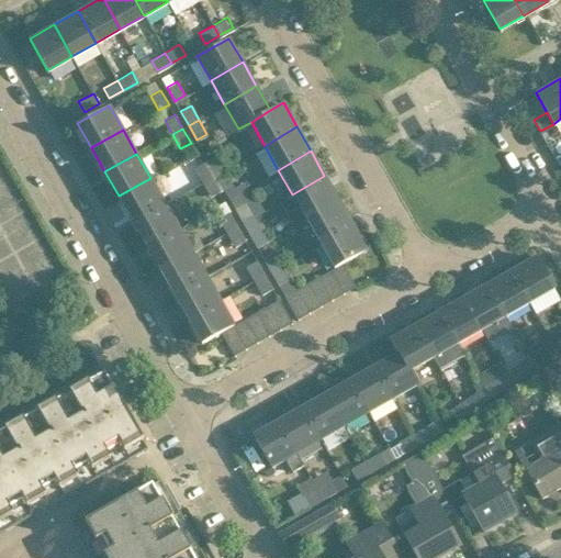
[(215,155),(205,160),(213,175),(223,169),(215,155)]
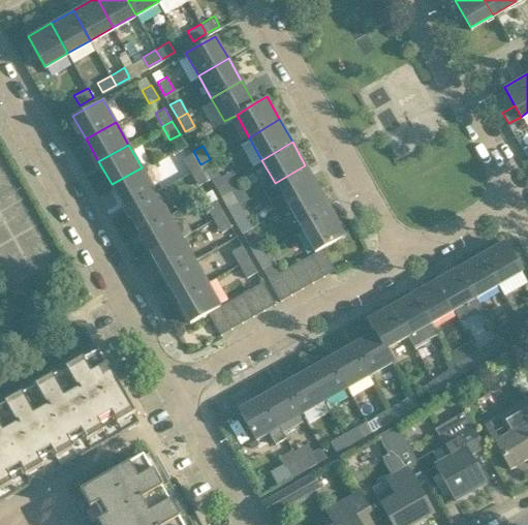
[(183,157),(190,170),(200,164),(193,151),(183,157)]
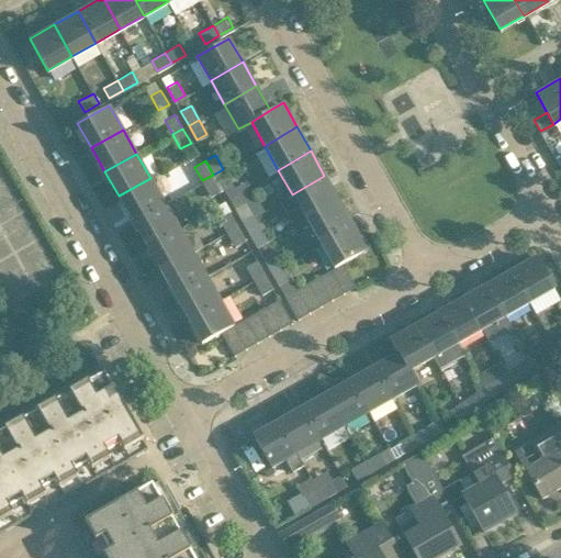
[(223,169),(213,175),(222,188),(224,187),(229,197),(239,191),(233,181),(231,182),(223,169)]
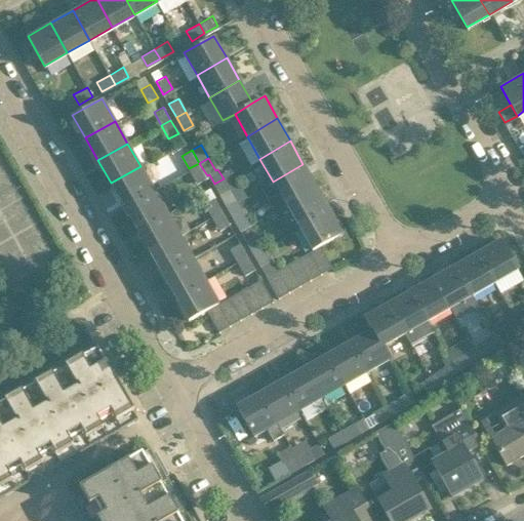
[(197,182),(207,175),(199,163),(189,168),(197,182)]
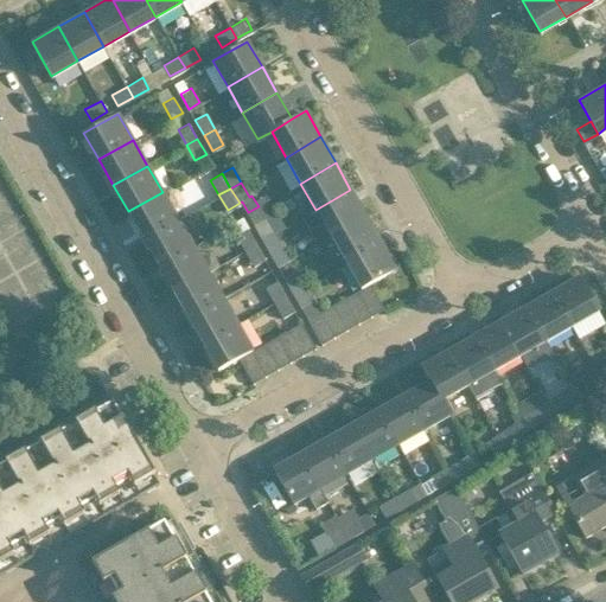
[(308,229),(321,221),(330,235),(365,216),(350,190),(316,210),(303,217),(308,229)]
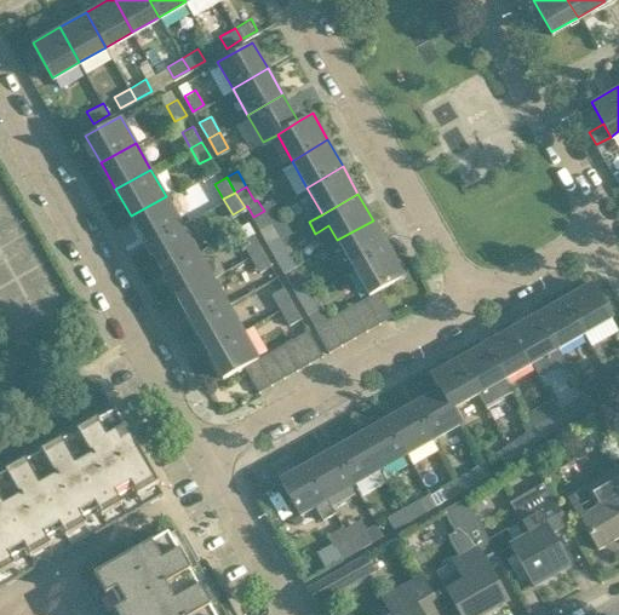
[(181,223),(166,196),(131,216),(145,242),(181,223)]
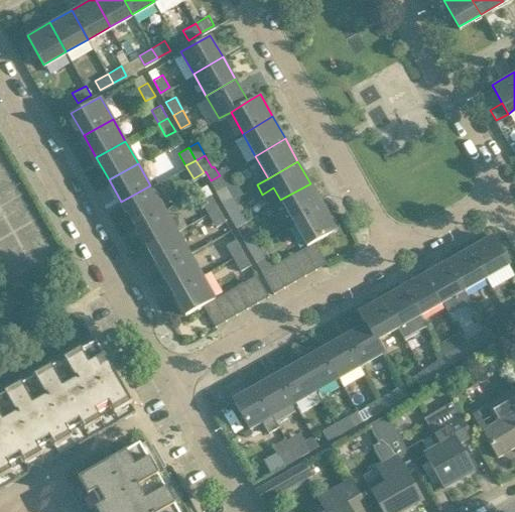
[(225,184),(220,175),(211,180),(216,190),(223,204),(232,198),(225,184)]
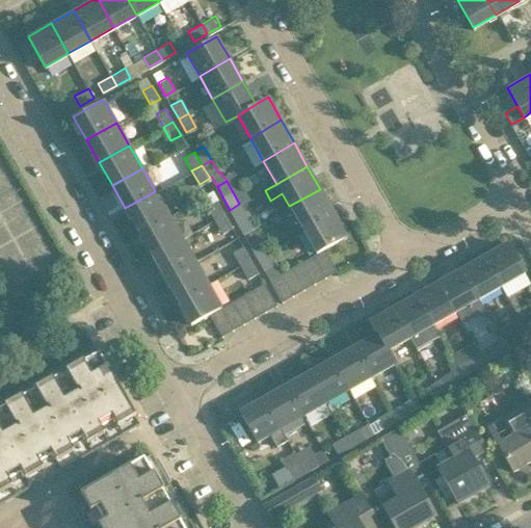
[(289,206),(302,229),(333,212),(320,189),(289,206)]
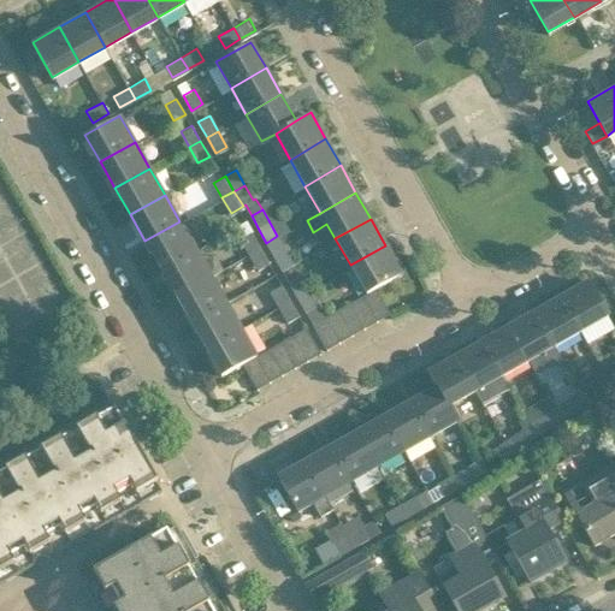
[(145,241),(160,267),(195,248),(179,221),(145,241)]
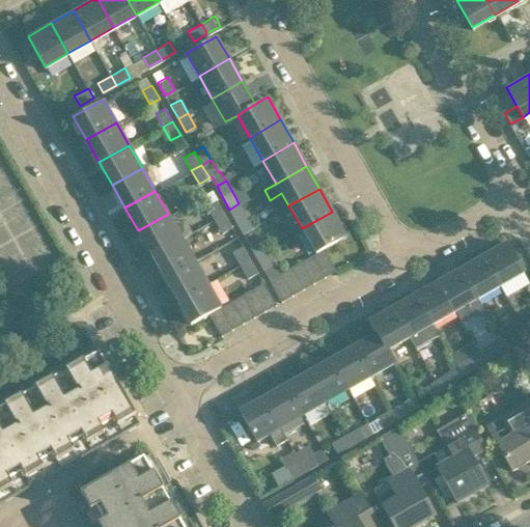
[(206,204),(215,217),(224,212),(217,198),(206,204)]
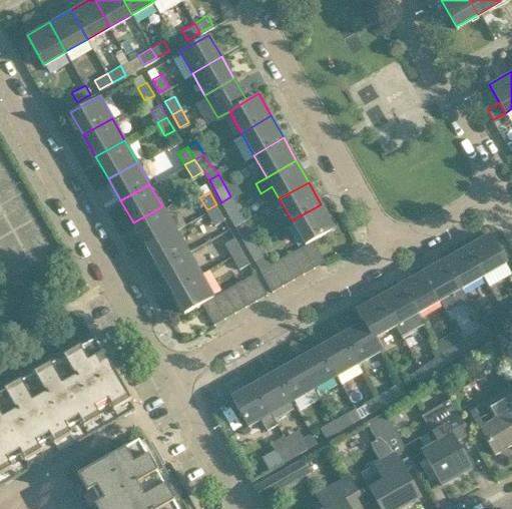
[(238,209),(230,196),(221,202),(228,214),(238,209)]
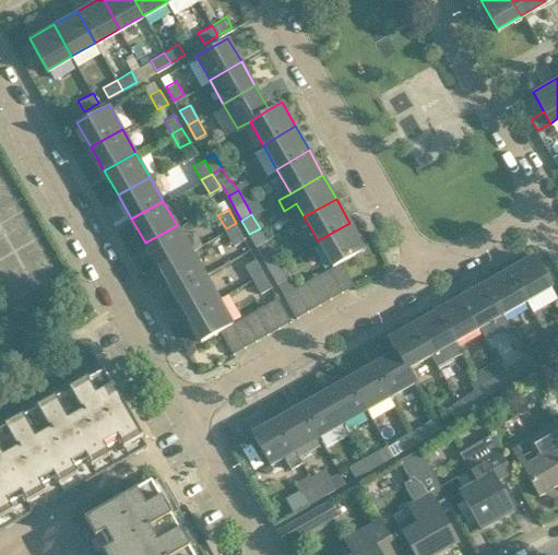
[(244,237),(236,223),(226,228),(234,243),(244,237)]
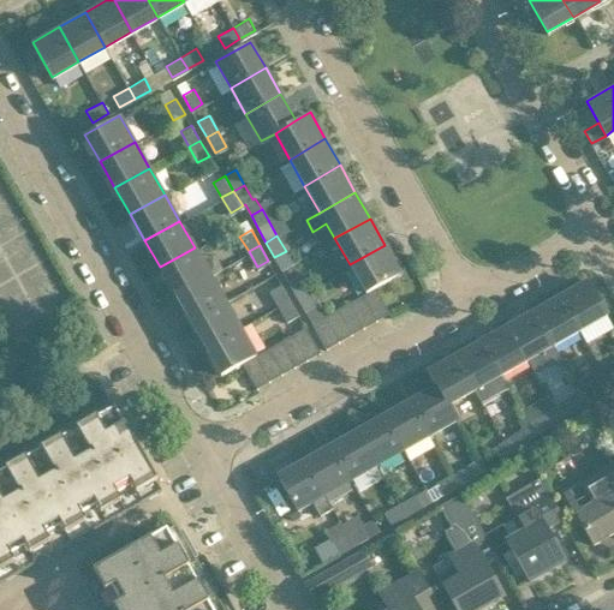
[(364,291),(374,286),(400,271),(385,245),(350,264),(364,291)]
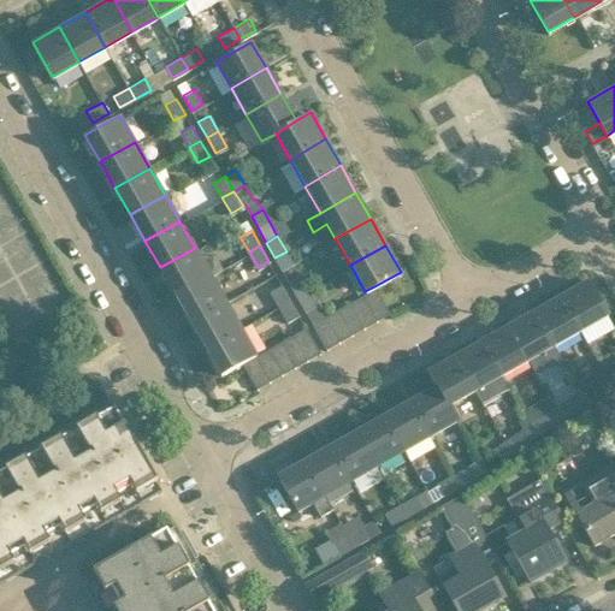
[(210,274),(195,248),(160,267),(175,294),(210,274)]
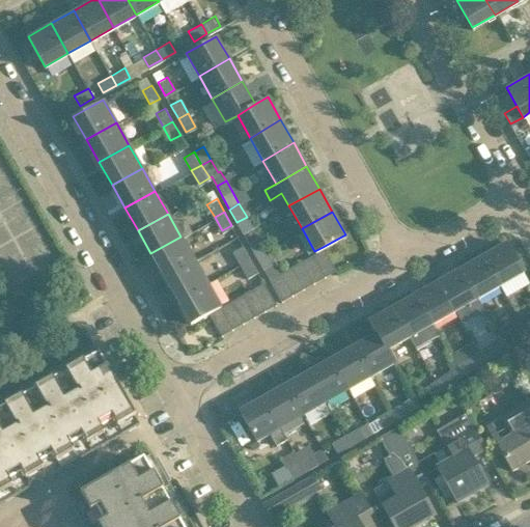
[(248,241),(255,254),(265,249),(257,236),(248,241)]
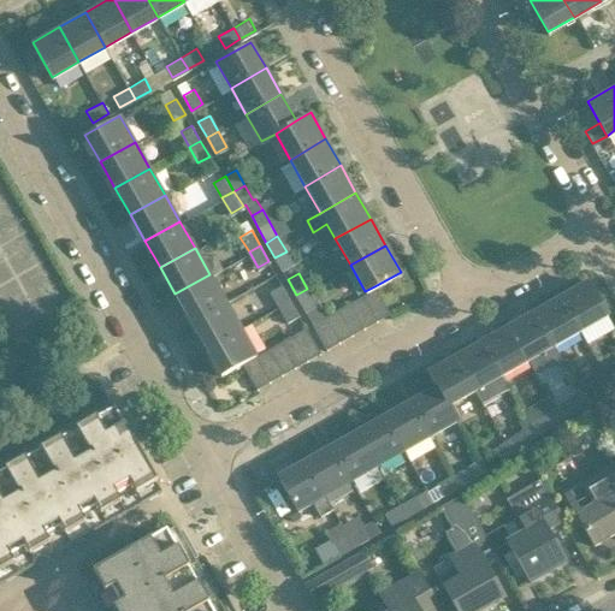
[(175,294),(190,320),(225,301),(210,274),(175,294)]
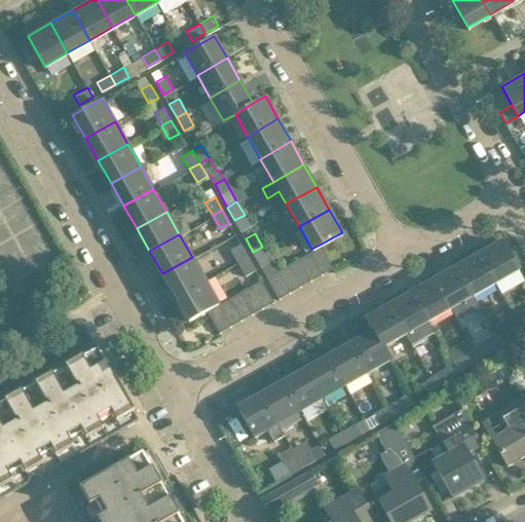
[(479,252),(495,282),(518,268),(501,238),(479,252)]
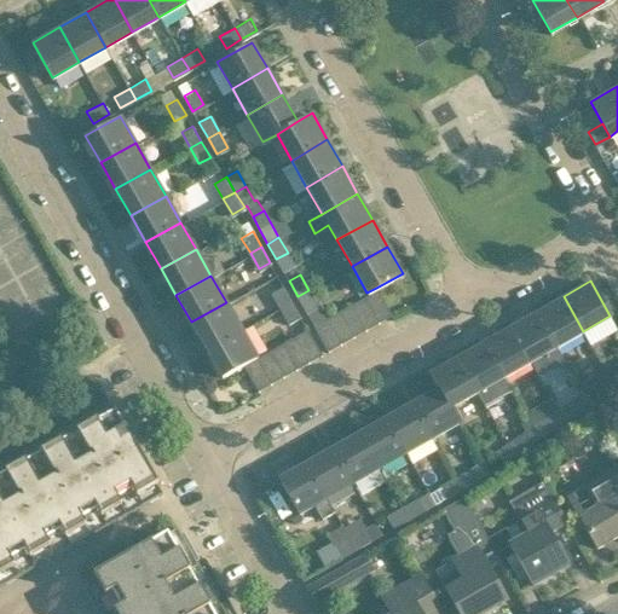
[(271,290),(279,306),(292,300),(282,284),(271,290)]
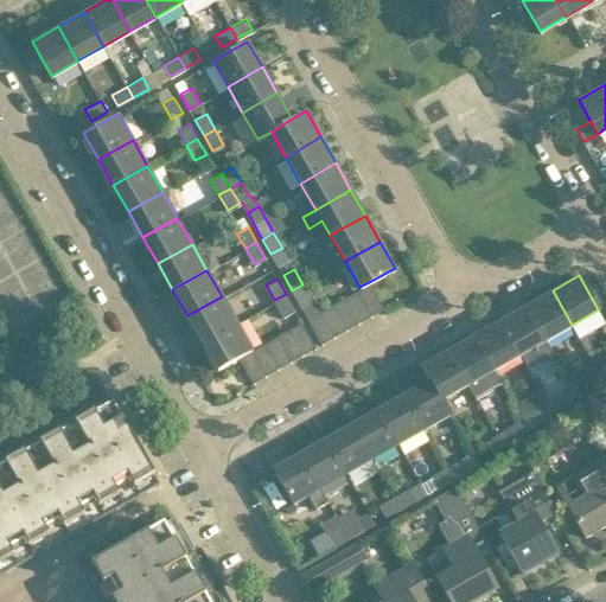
[(369,282),(359,287),(356,289),(371,315),(383,308),(369,282)]
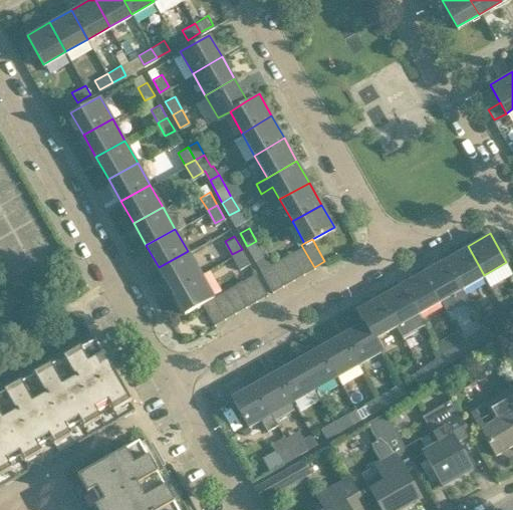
[(256,241),(247,246),(254,259),(264,254),(256,241)]
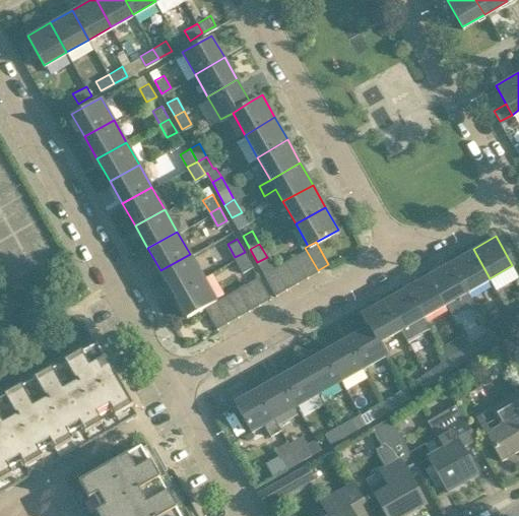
[(318,270),(305,248),(295,254),(307,276),(318,270)]
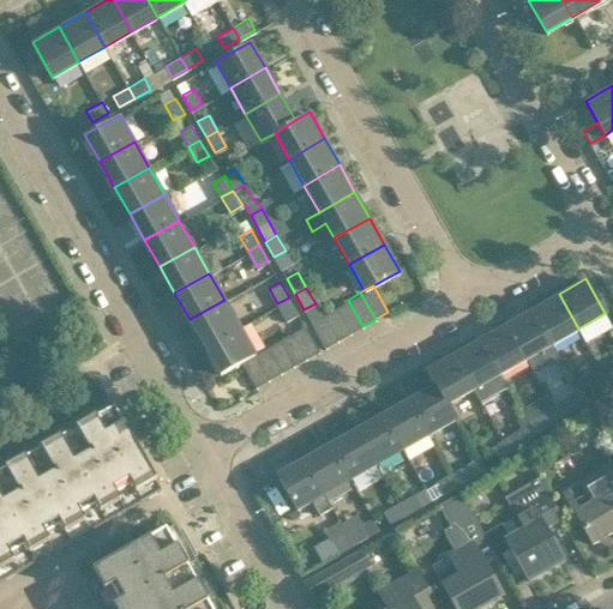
[(559,294),(533,308),(552,343),(578,329),(559,294)]
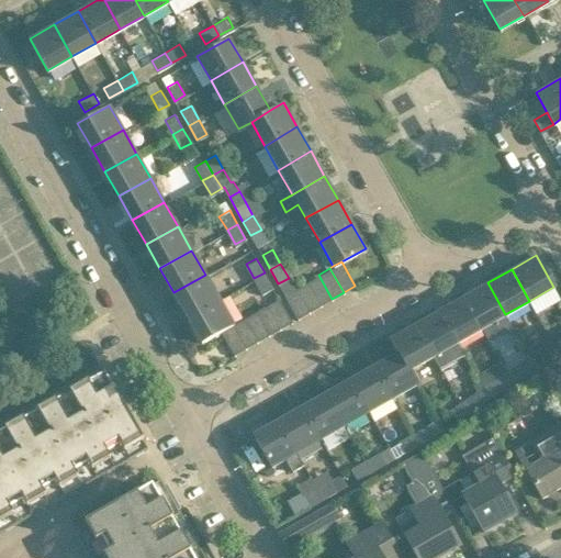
[(272,287),(265,272),(254,278),(262,292),(272,287)]
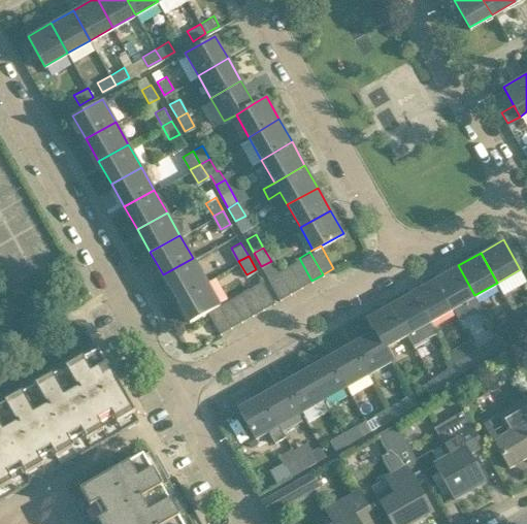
[(206,281),(193,258),(163,274),(175,297),(206,281)]
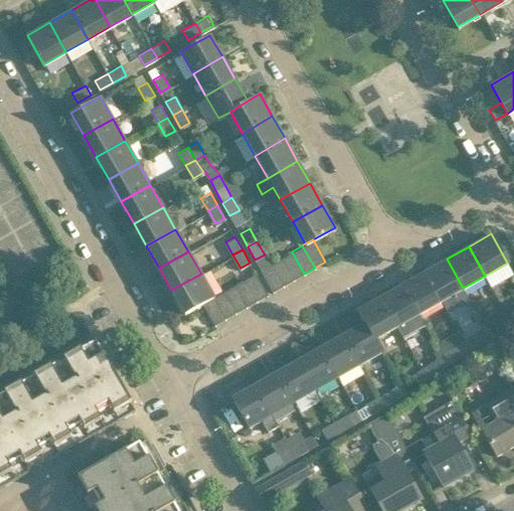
[(294,279),(304,274),(292,251),(282,258),(294,279)]
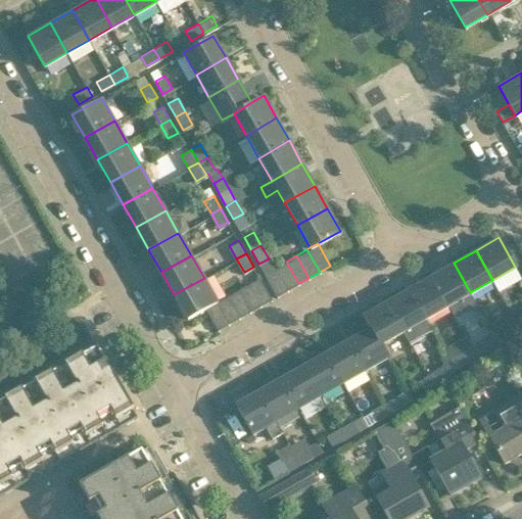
[(269,258),(258,264),(265,274),(274,268),(269,258)]
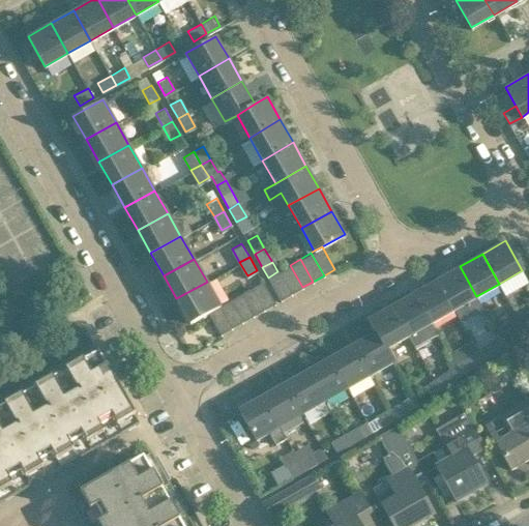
[(278,271),(292,293),(302,287),(290,265),(278,271)]
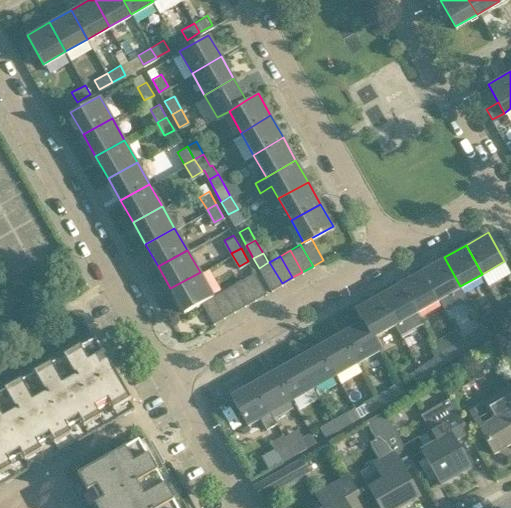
[(438,299),(460,286),(444,257),(421,270),(438,299)]
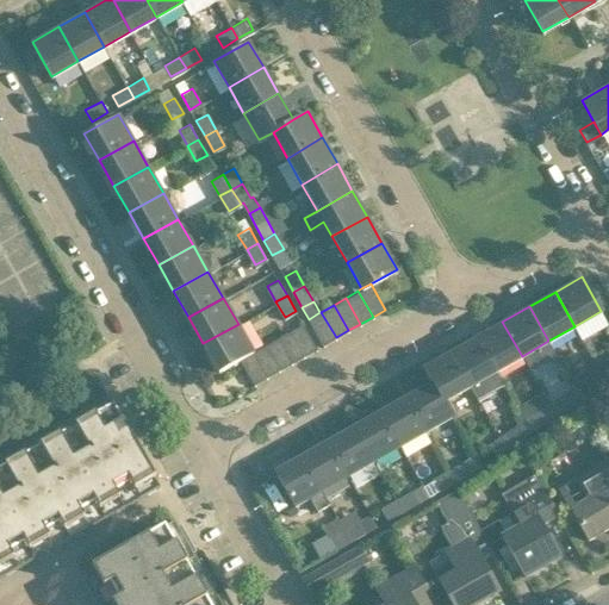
[(323,344),(336,337),(321,312),(319,312),(309,319),(323,344)]
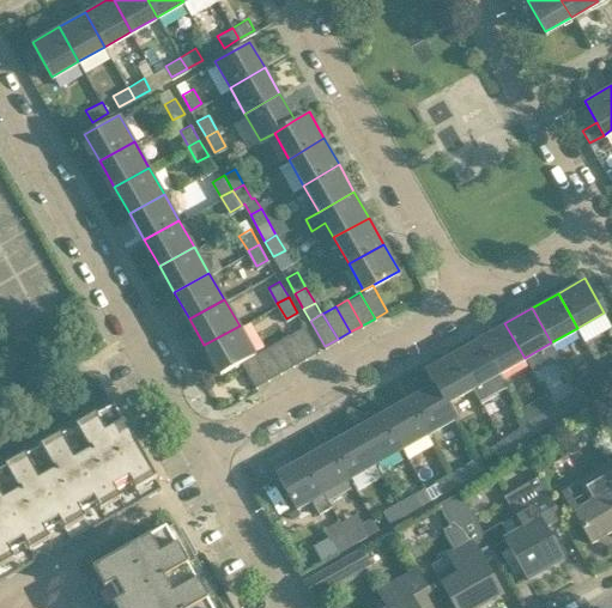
[(304,323),(291,332),(306,357),(319,350),(304,323)]
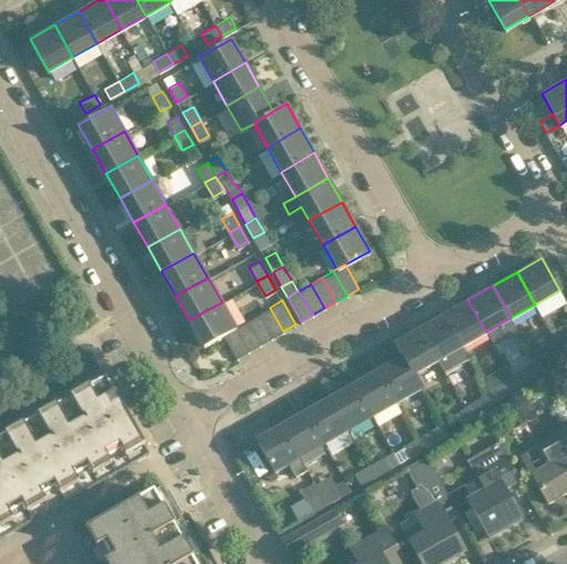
[(467,300),(443,313),(462,345),(486,332),(467,300)]
